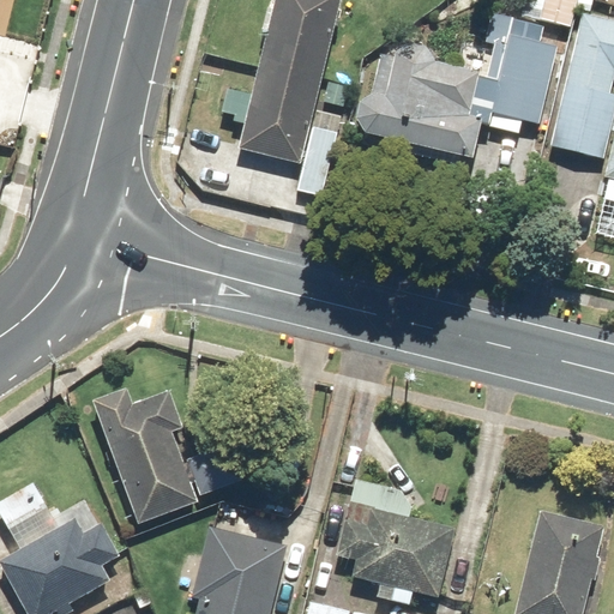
[(344,0),(280,0),(258,97),(232,91),(226,118),(247,122),(240,154),(302,168),(296,191),(326,198),(342,133),(315,127),(344,0)]
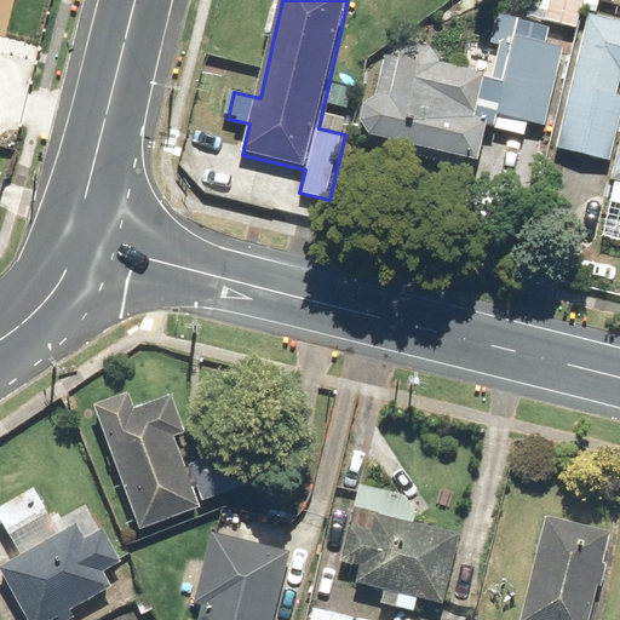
[(619,127),(619,97),(616,96),(619,82),(619,22),(590,15),(573,85),(557,149),(612,162),(619,127)]
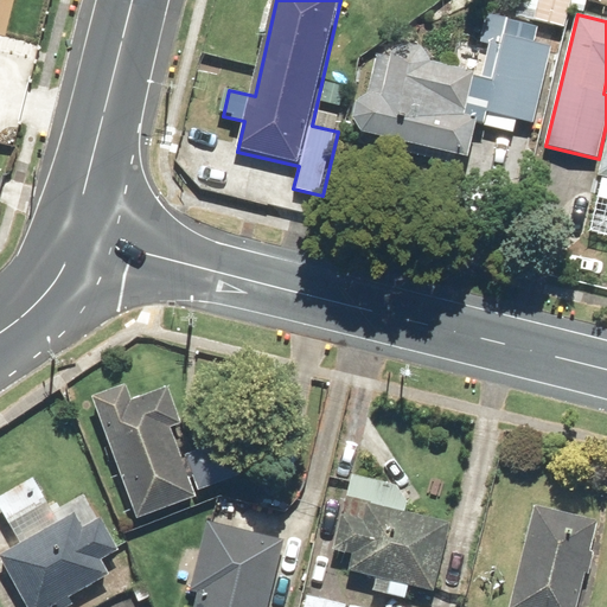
[(484,76),(432,63),(426,52),(416,46),(403,46),(394,53),(381,51),(370,94),(371,94),(360,101),(356,120),(364,133),(470,159),(479,125),(515,133),(518,120),(534,125),(553,49),(535,45),(540,27),(489,16),(481,43),(491,45),(484,76)]
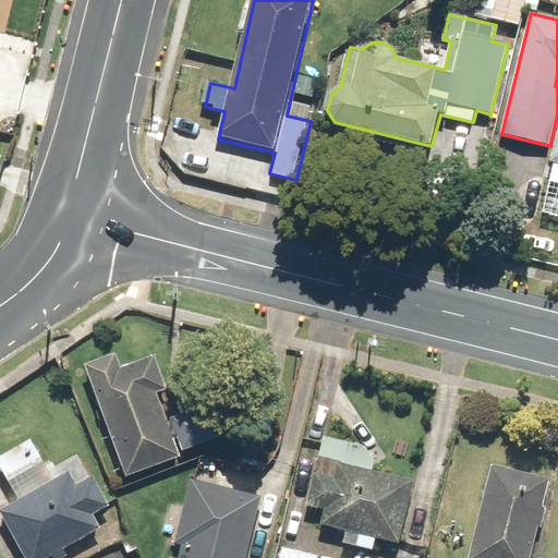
[(118,348),(85,361),(128,474),(182,455),(159,392),(166,389),(153,355),(125,366),(118,348)]
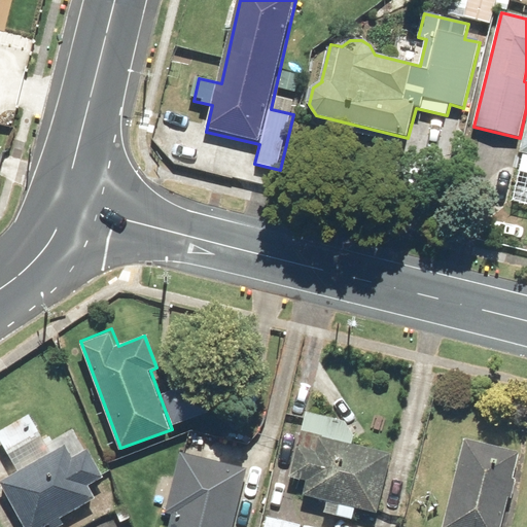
[(354,421),(306,410),(290,477),(306,481),(303,496),(327,501),(324,514),(353,521),(355,511),(377,515),(391,451),(350,442),(354,421)]
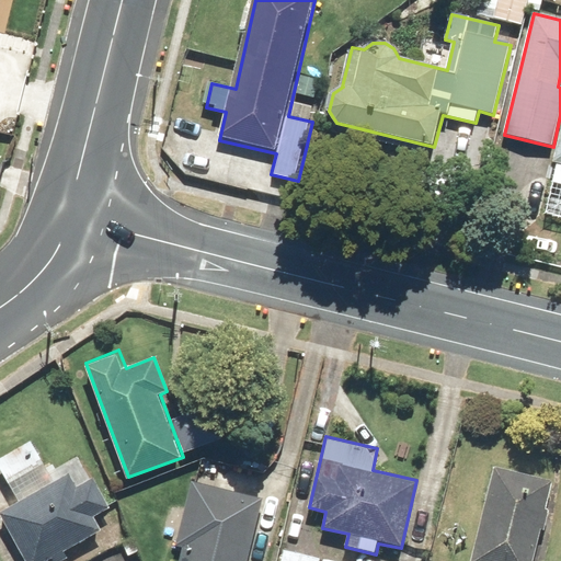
[(19,502),(0,512),(0,517),(23,560),(50,560),(52,560),(64,560),(71,558),(67,549),(100,531),(93,519),(112,510),(95,478),(76,489),(68,474),(52,483),(43,466),(9,484),(19,502)]
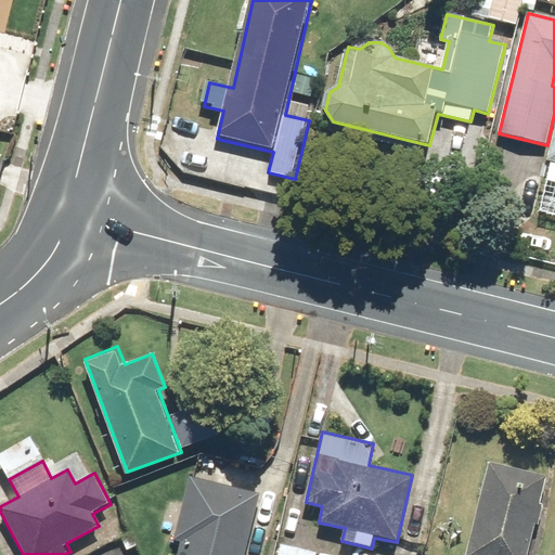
[(528,554),(547,477),(489,463),(466,554),(528,554)]
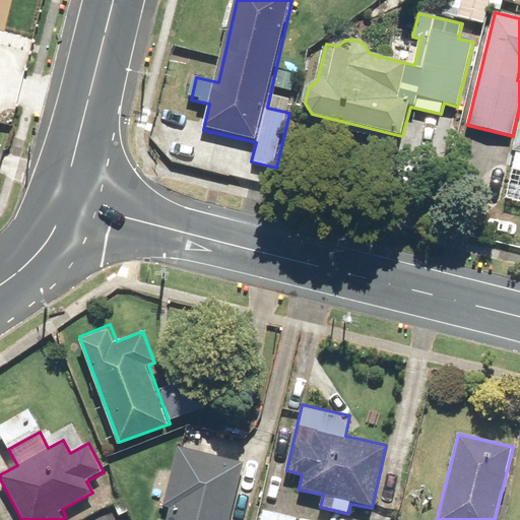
[(229,519),(243,461),(177,446),(163,506),(169,508),(166,519),(229,519)]
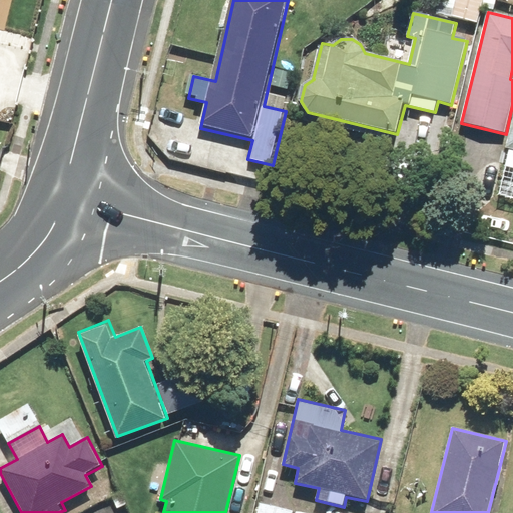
[(299,512),(300,510),(260,501),(255,512),(299,512)]
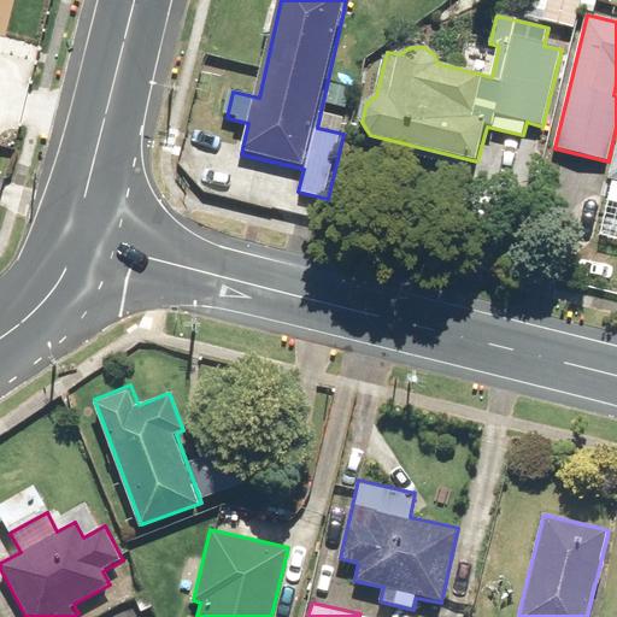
All buildings are outlined.
